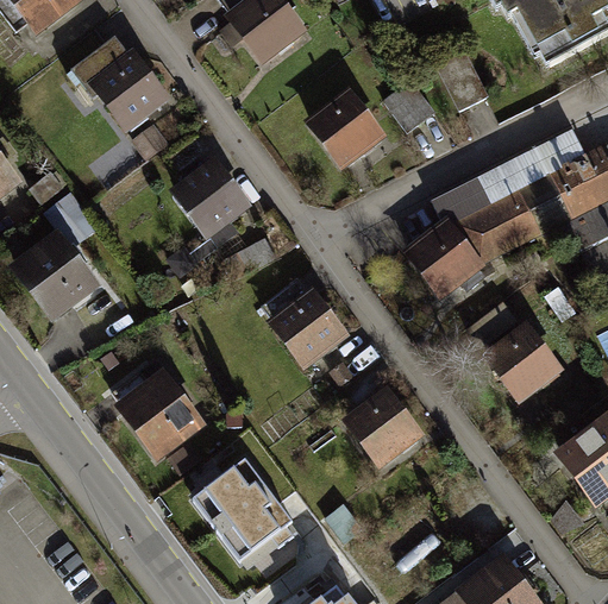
[(6,0),(35,35),(81,0),(6,0)]
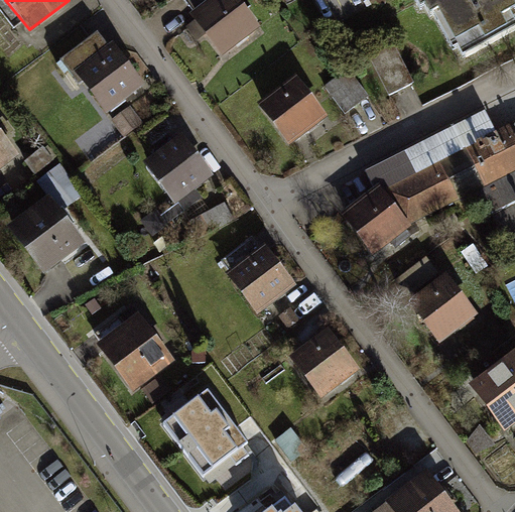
[(186,0),(192,8),(203,0),(186,0)]
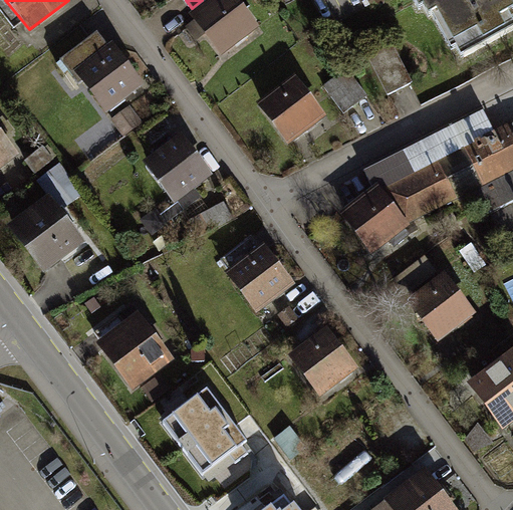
[(206,0),(190,13),(226,57),(262,28),(239,0),(206,0)]
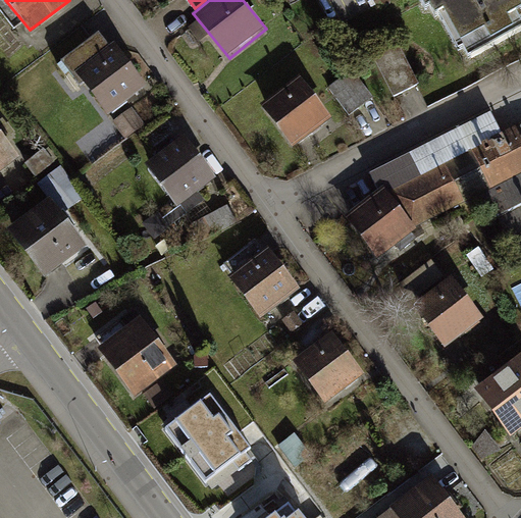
[(440,12),(465,56),(517,27),(507,9),(516,3),(514,0),(415,0),(427,19),(440,12)]
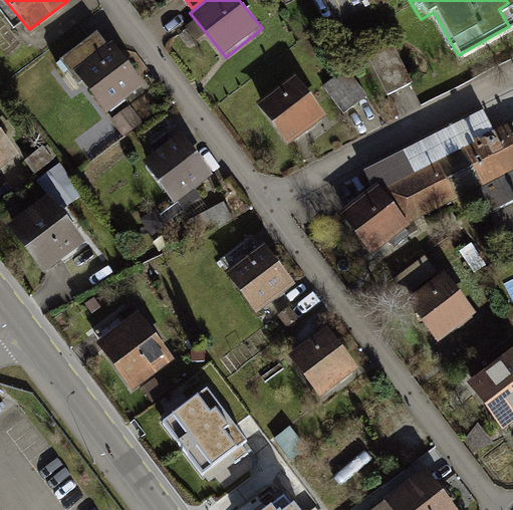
[(105,42),(95,29),(60,57),(70,69),(105,42)]
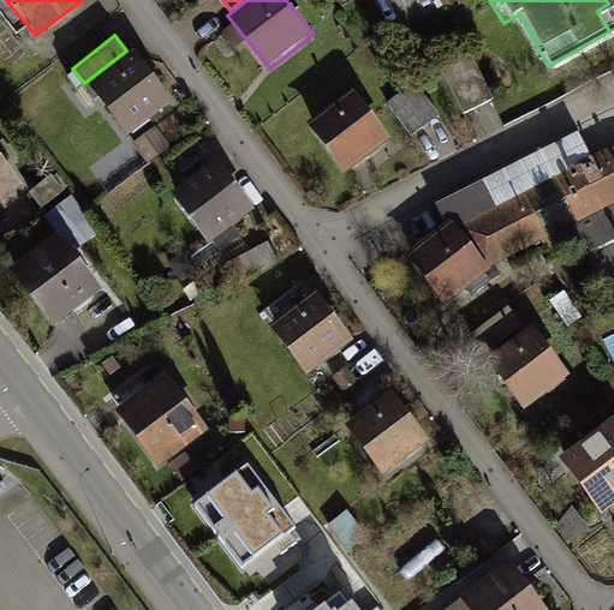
[(469,49),(440,64),(464,111),(493,95),(469,49)]
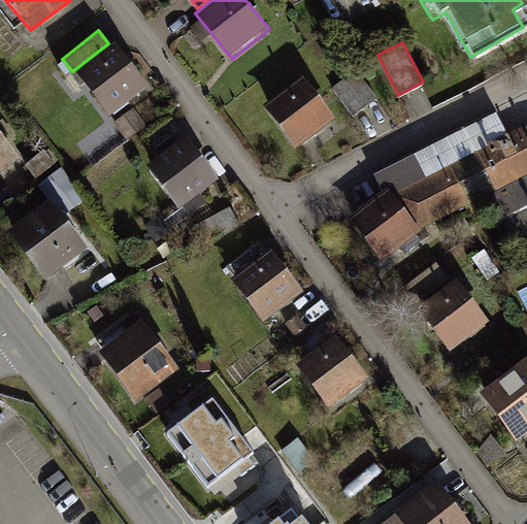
[(73,74),(104,115),(140,87),(109,45),(73,74)]
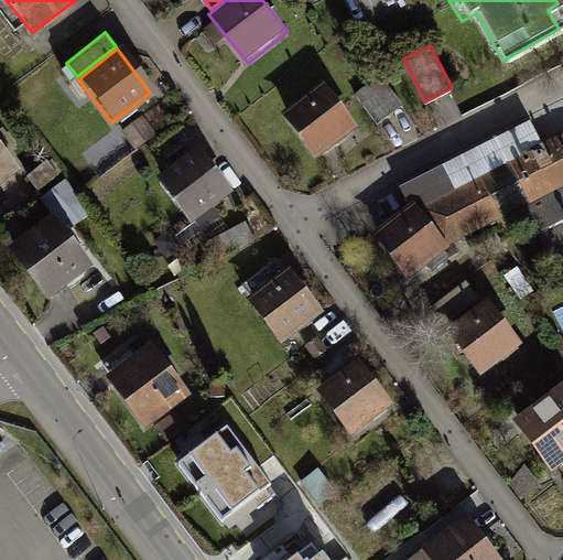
[(379,73),(356,90),(378,119),(401,101),(379,73)]
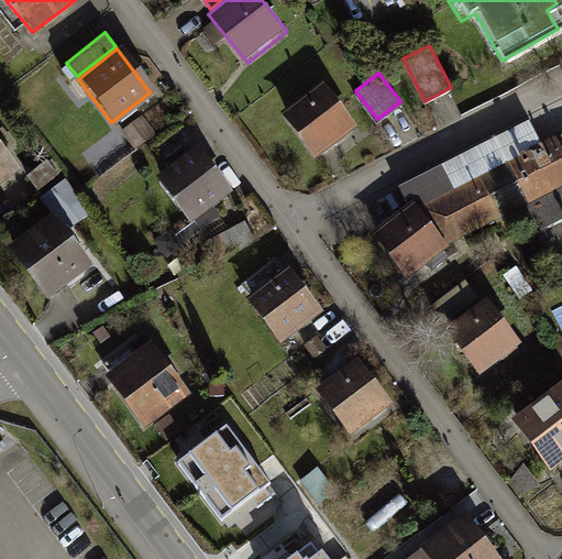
[(283,111),(317,159),(356,130),(322,83),(283,111)]
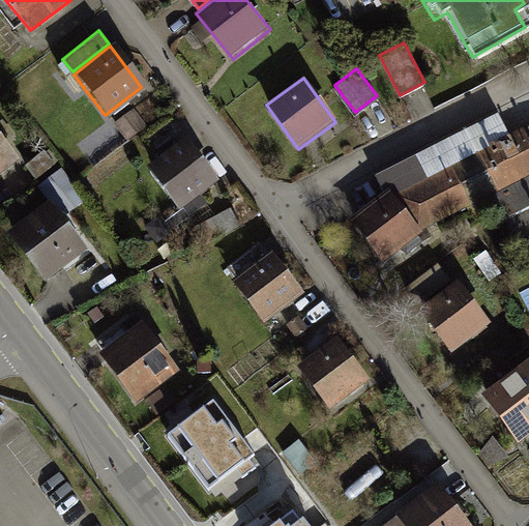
[(524,257),(528,254),(528,124),(508,136),(497,112),(375,173),(387,197),(413,230),(490,190),(524,257)]
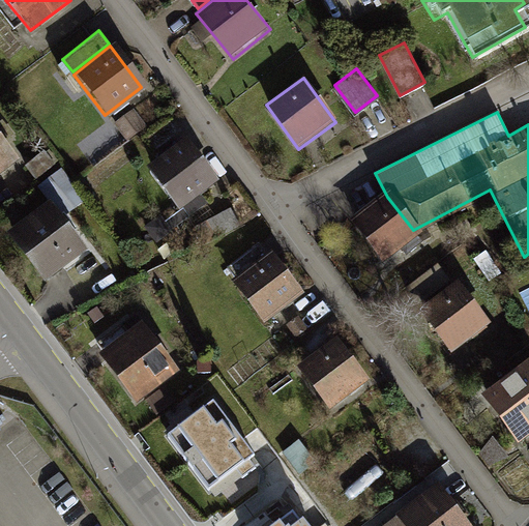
[(0,166),(16,155),(0,133),(0,166)]
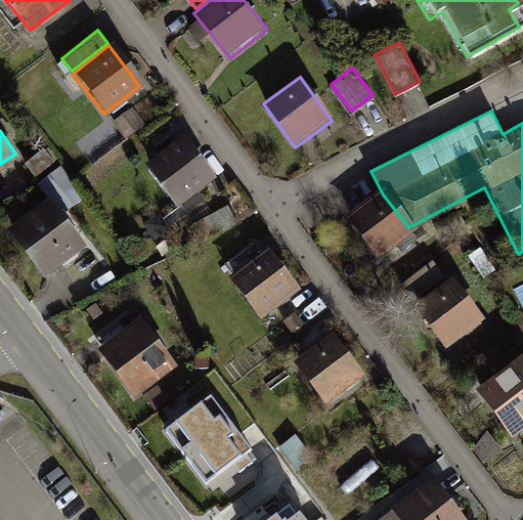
[(145,163),(177,203),(212,173),(180,134),(145,163)]
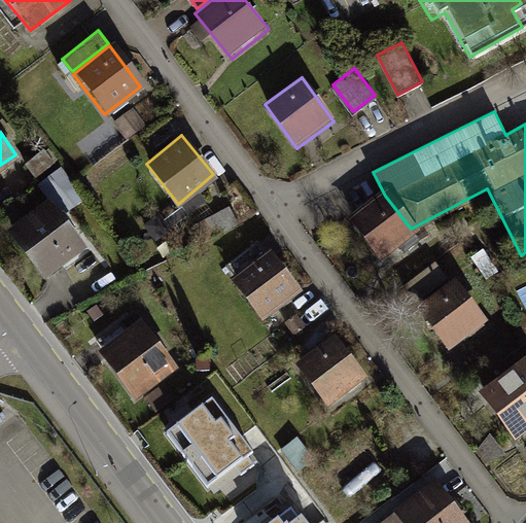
[(381,252),(396,240),(402,248),(418,238),(411,229),(385,196),(355,218),(381,252)]
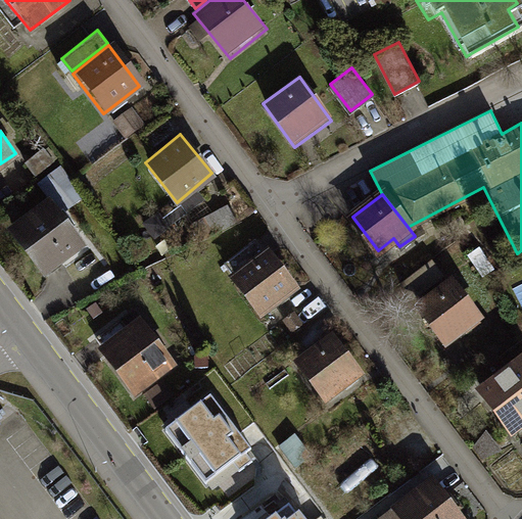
[(4,227),(42,274),(82,242),(44,195),(4,227)]
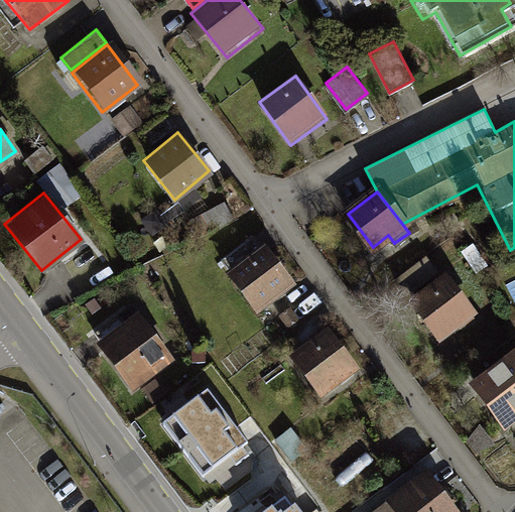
[(259,246),(251,235),(221,257),(229,268),(259,246)]
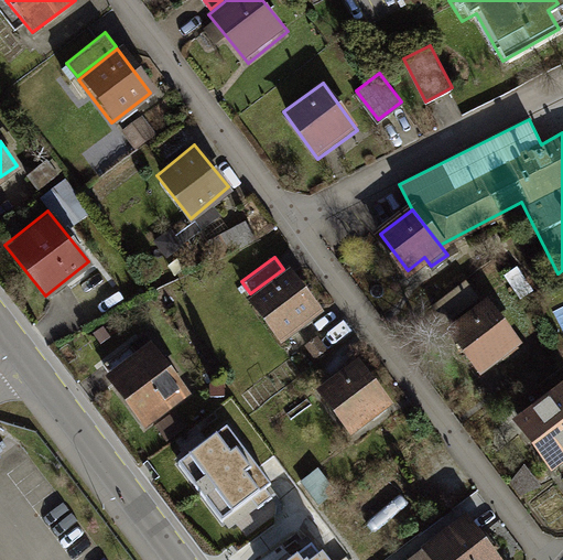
[(250,298),(285,342),(323,312),(288,268),(250,298)]
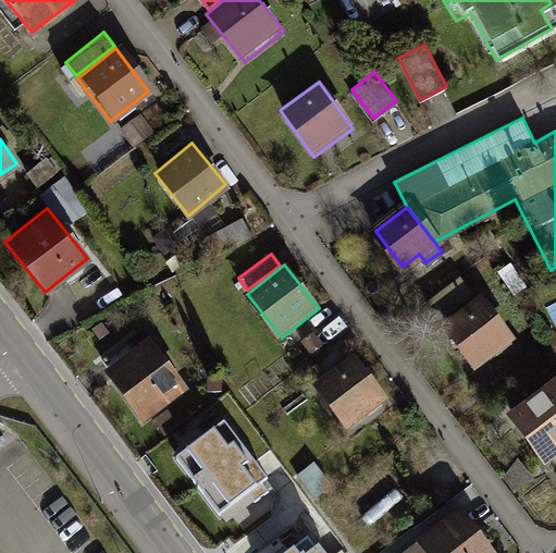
[(458,275),(425,299),(439,317),(471,293),(458,275)]
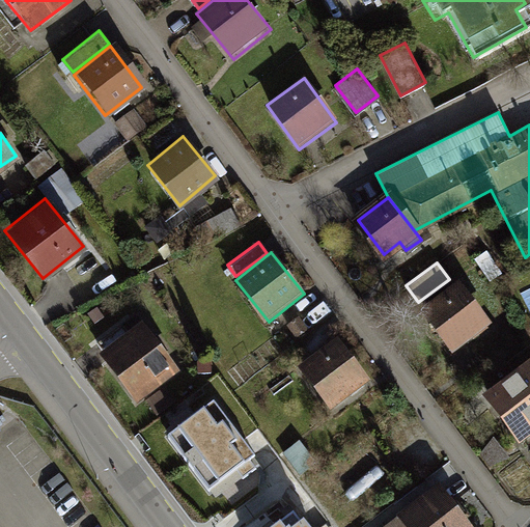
[(415,310),(450,355),(490,325),(454,279),(415,310)]
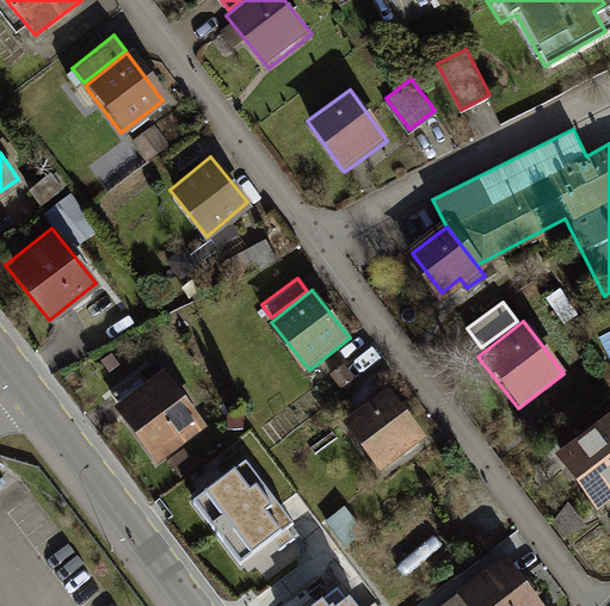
[(111,401),(155,459),(203,424),(160,365),(111,401)]
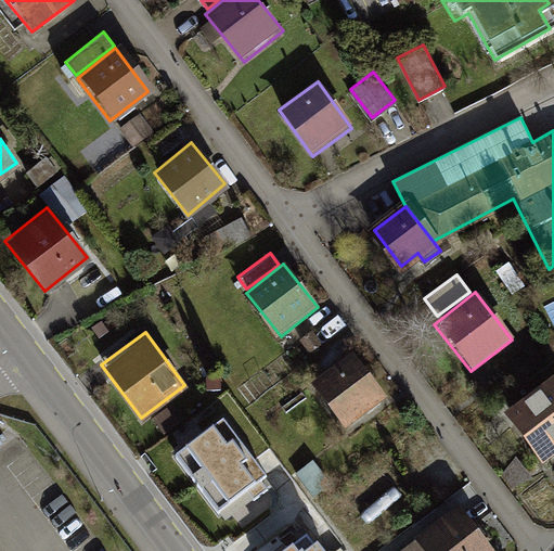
[(311,382),(345,428),(383,401),(349,355),(311,382)]
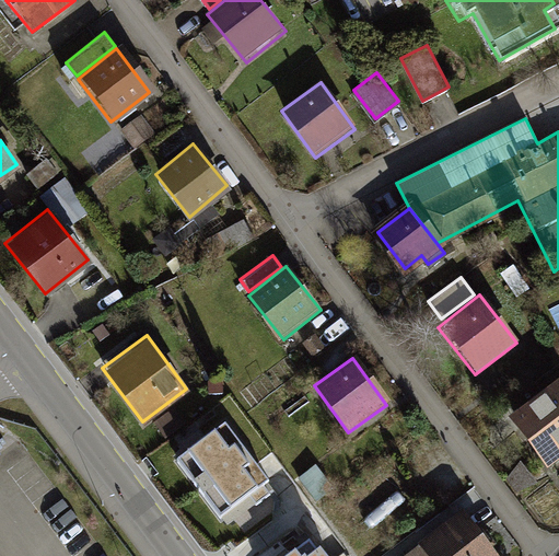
[(509,417),(546,467),(558,458),(558,397),(551,386),(509,417)]
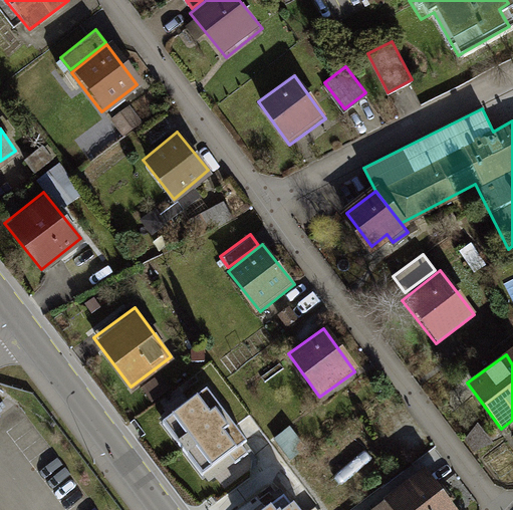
[(206,387),(163,420),(203,471),(228,452),(236,462),(248,452),(240,442),(246,437),(206,387)]
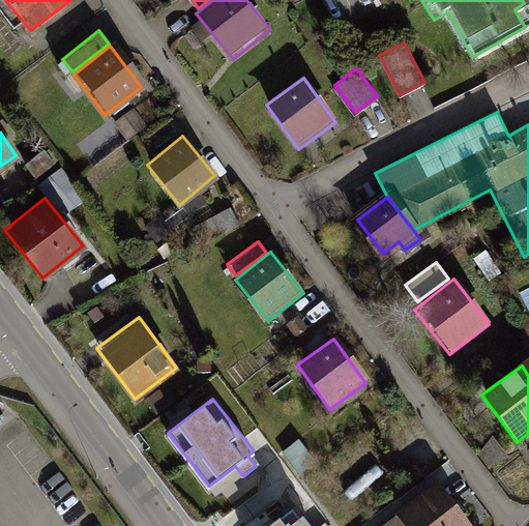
[(465,525),(438,487),(381,525),(465,525)]
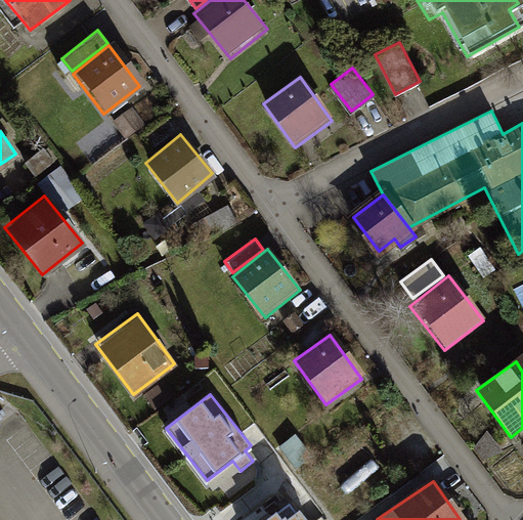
[(267,519),(306,519),(300,511),(297,513),(290,504),(267,519)]
